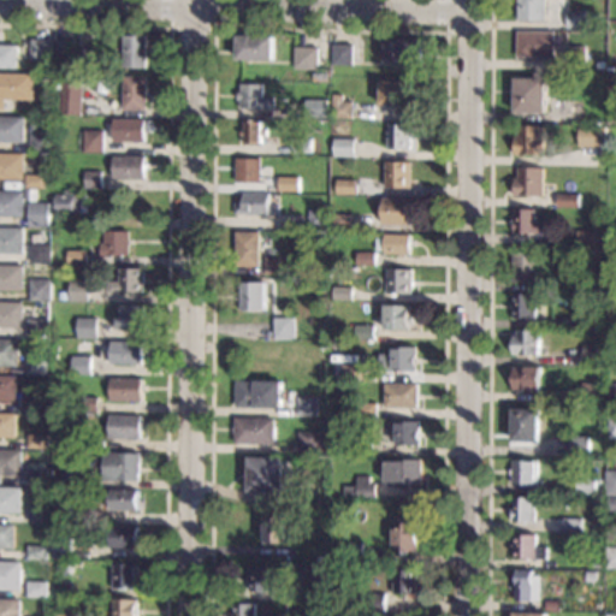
[(545,0),(545,22),(517,21),(517,0),(545,0)]
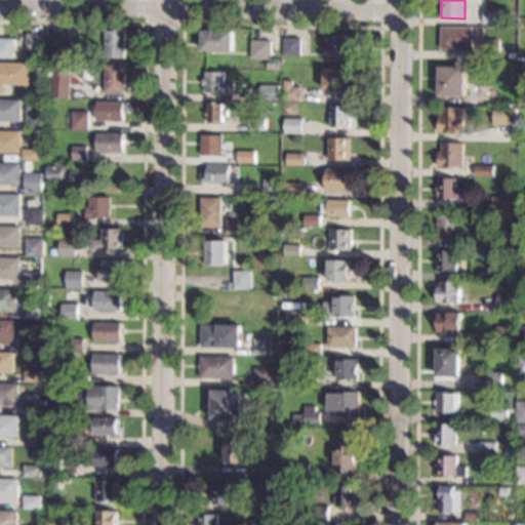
[(499,9),(499,25),(483,24),(483,8),(499,9)]
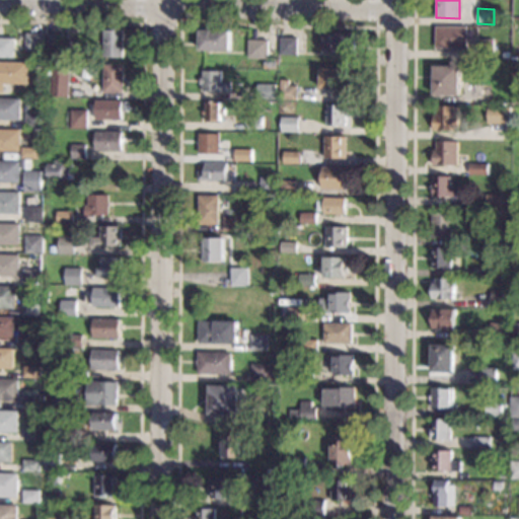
[(467,48),(436,48),(436,26),(467,26),(467,48)]
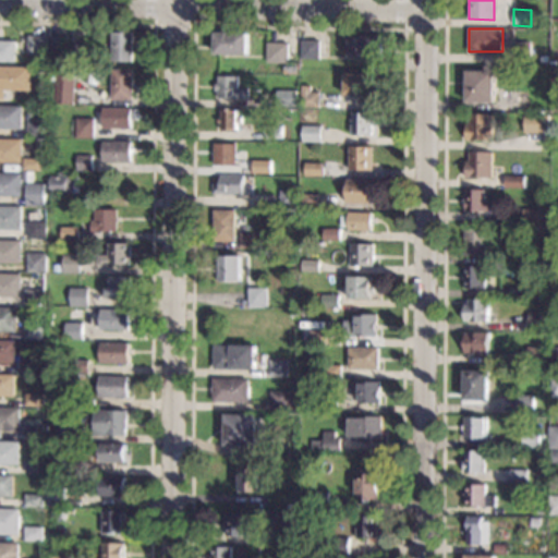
[(133,62),(112,61),(112,33),(117,33),(133,33),(133,62)]
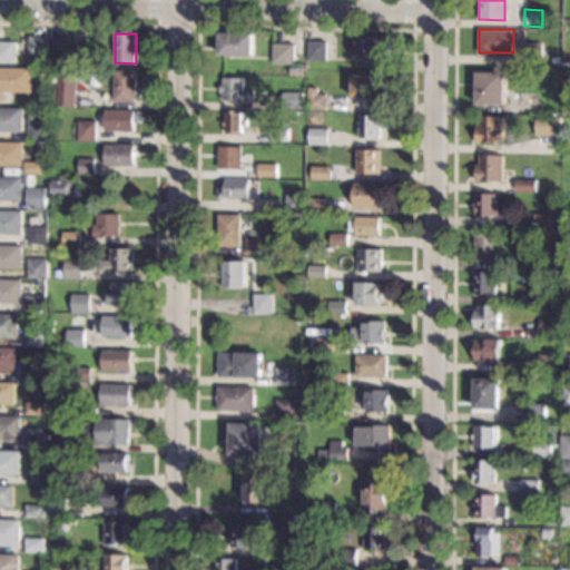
[(254,56),(220,55),(220,33),(253,33),(254,33),(254,56)]
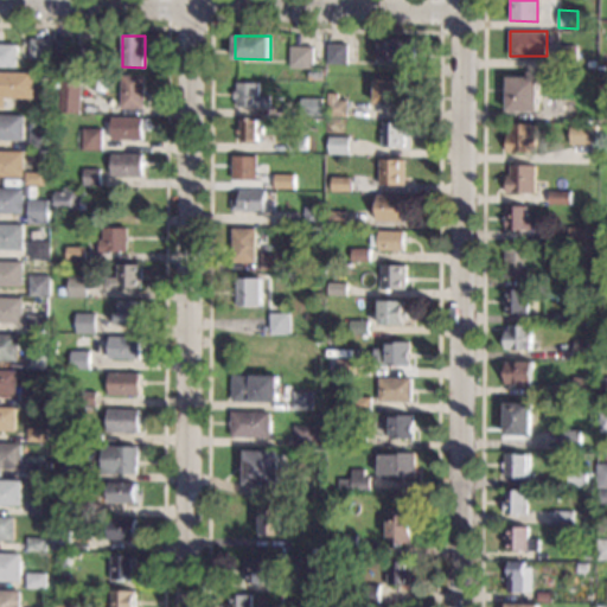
[(51,39),(51,59),(31,59),(31,38),(51,39)]
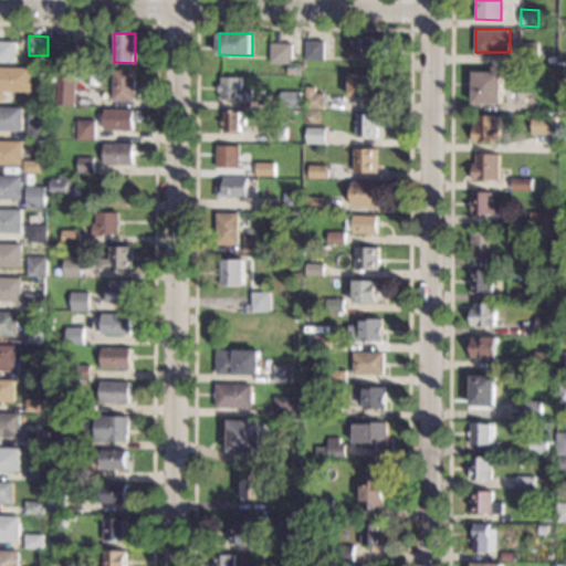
[(387,58),(354,58),(355,35),(388,35),(387,58)]
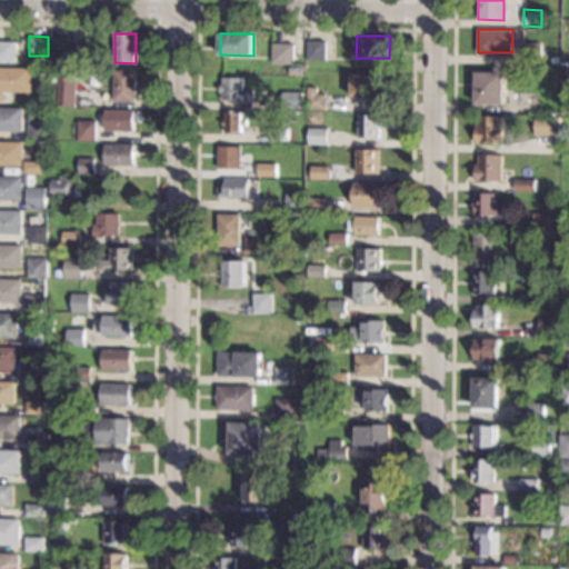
[(69,55),(52,55),(52,37),(55,37),(69,37),(69,55)]
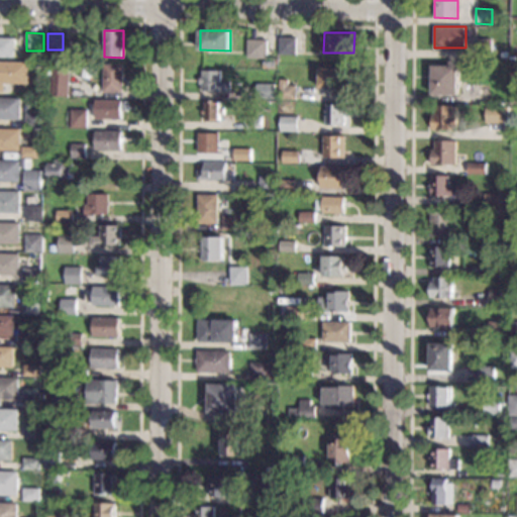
[(297,37),(296,55),(279,54),(280,37),(297,37)]
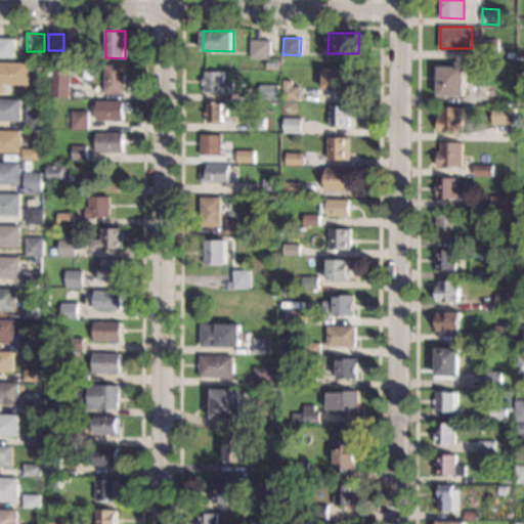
[(14,58),(0,57),(0,39),(15,39),(14,58)]
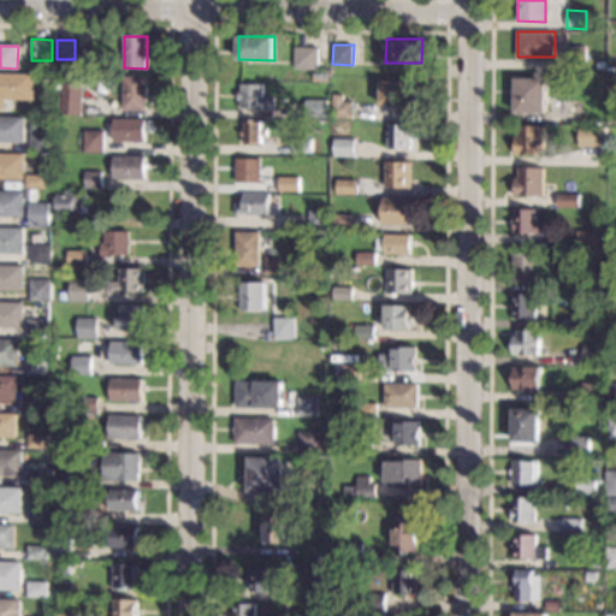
[(319,48),(318,70),(295,69),(295,47),(319,48)]
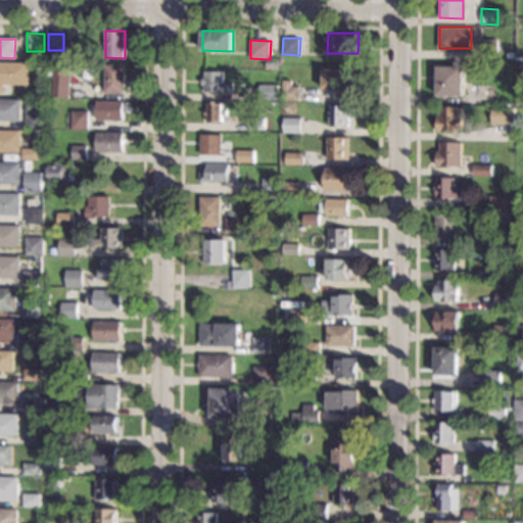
[(279,62),(278,69),(267,68),(267,61),(279,62)]
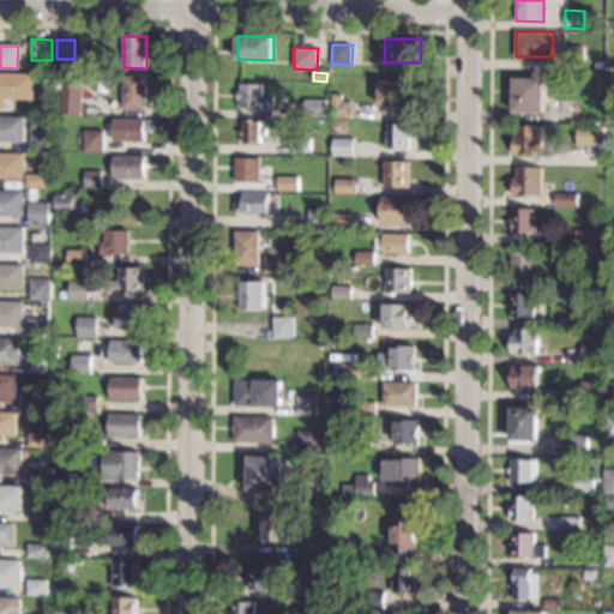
[(34,100),(6,100),(6,109),(0,109),(0,73),(34,73),(34,100)]
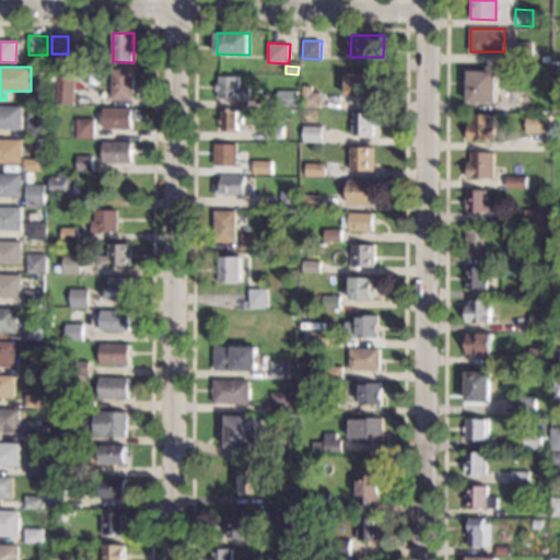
[(133,100),(113,100),(113,69),(133,69),(133,100)]
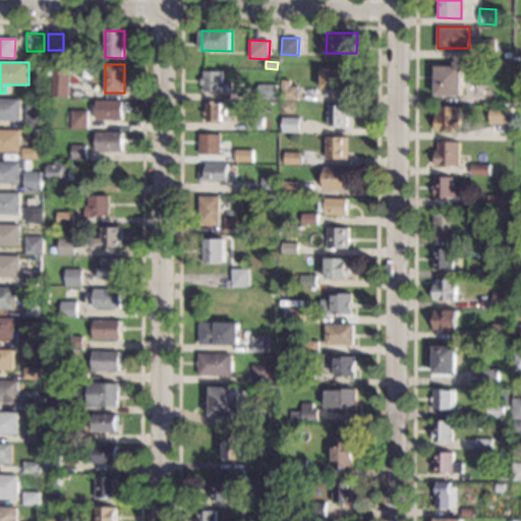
[(462,67),(461,96),(436,95),(437,67),(462,67)]
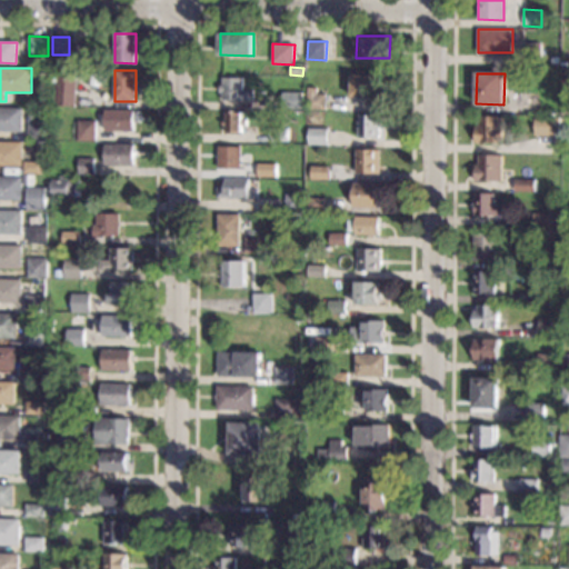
[(386,98),(352,97),(353,75),(386,76),(386,98)]
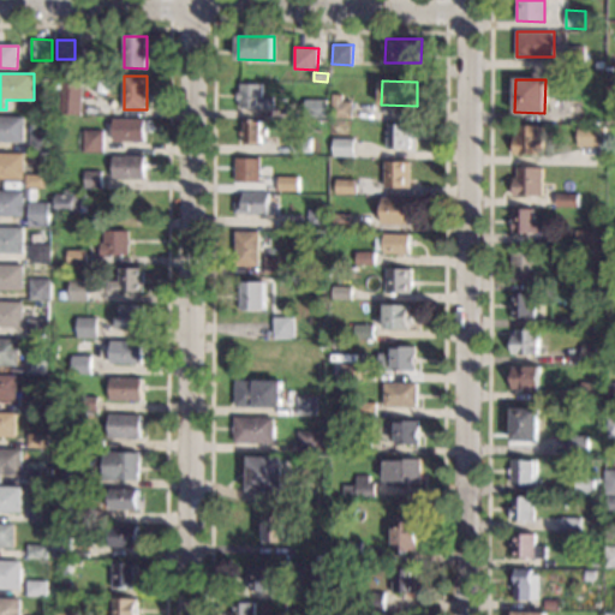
[(84,84),(82,114),(60,113),(63,82),(84,84)]
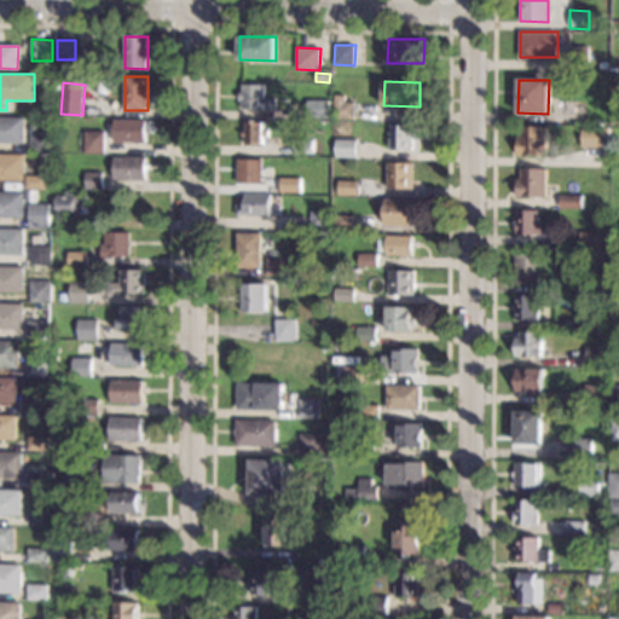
[(264,98),(277,98),(277,109),(242,109),(242,100),(239,100),(239,93),(242,93),(242,85),(265,86),(264,98)]
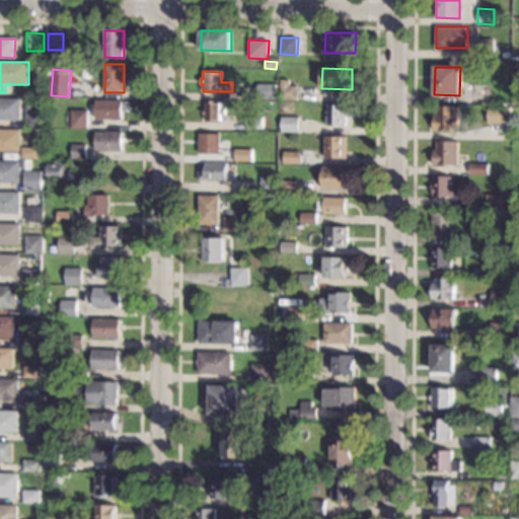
[(290,86),(297,86),(297,99),(281,99),(281,80),(290,80),(290,86)]
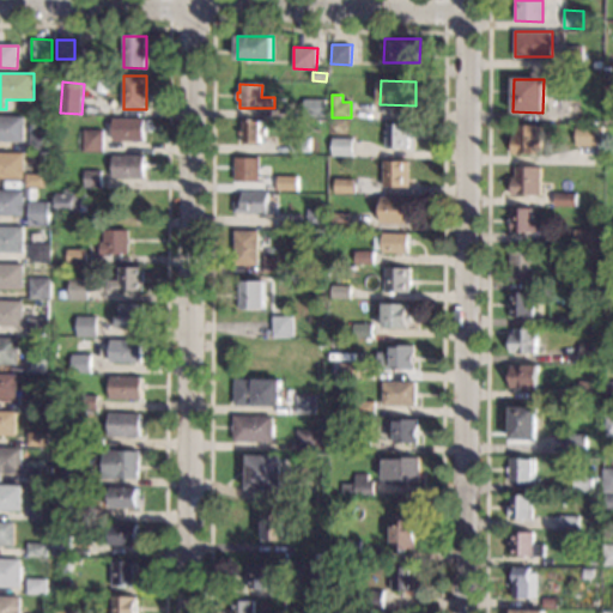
[(326,99),(326,117),(304,116),(304,99),(326,99)]
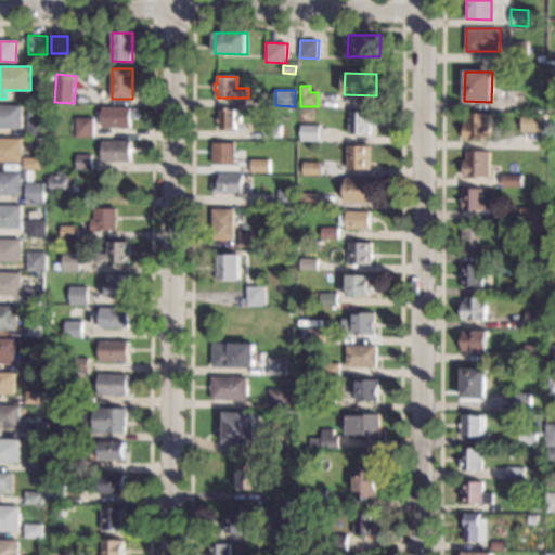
[(23,128),(0,128),(0,105),(23,105),(23,128)]
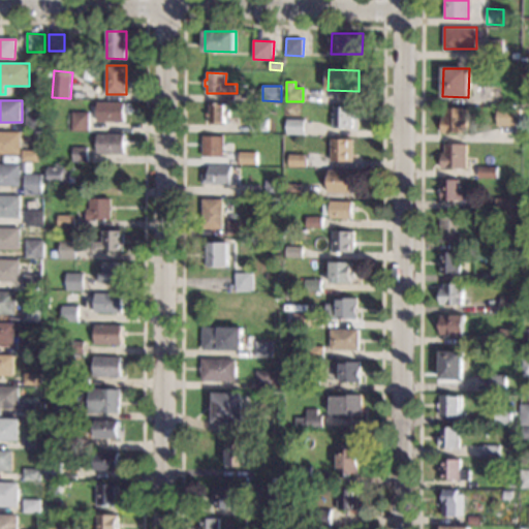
[(125,104),(129,104),(129,113),(125,113),(125,122),(98,122),(98,102),(125,102),(125,104)]
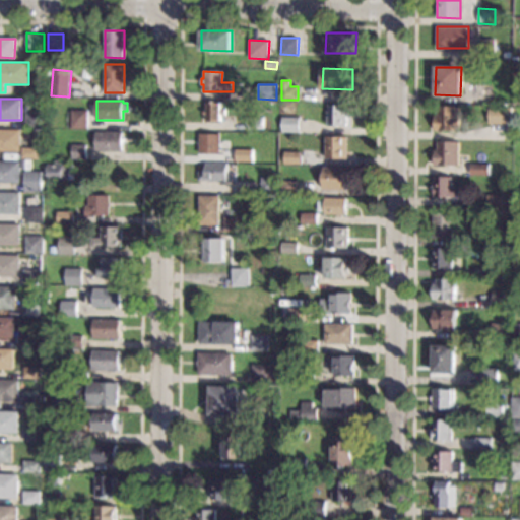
[(222,104),(222,109),(225,109),(225,116),(222,116),(222,122),(206,122),(206,115),(204,114),(204,111),(206,111),(206,103),(222,104)]
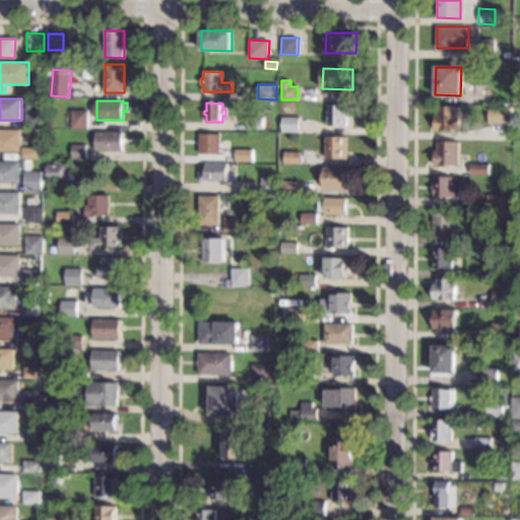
[(345,106),(345,126),(327,125),(328,106),(345,106)]
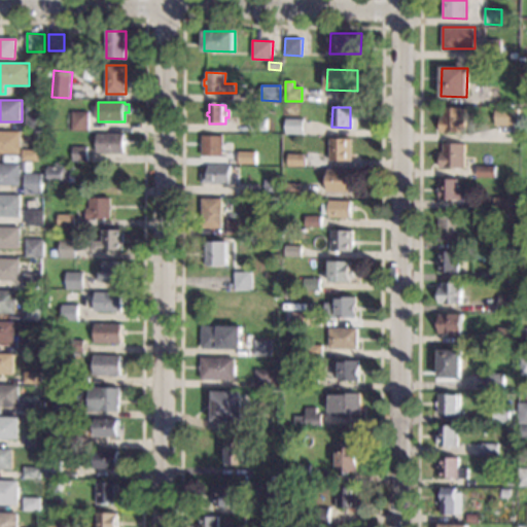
[(519,126),(518,108),(495,108),(495,126),(519,126)]
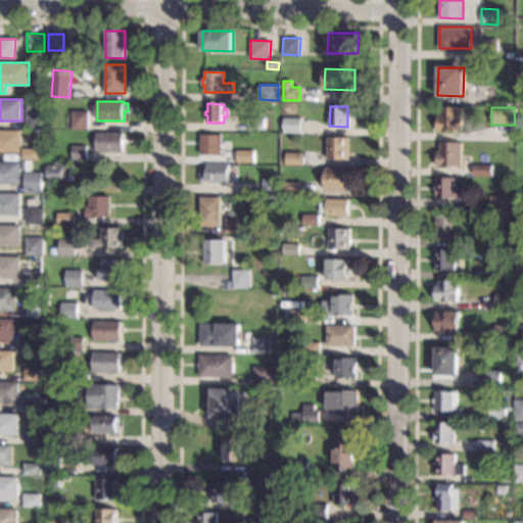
[(461,132),(437,132),(437,116),(440,116),(440,108),(461,108),(461,132)]
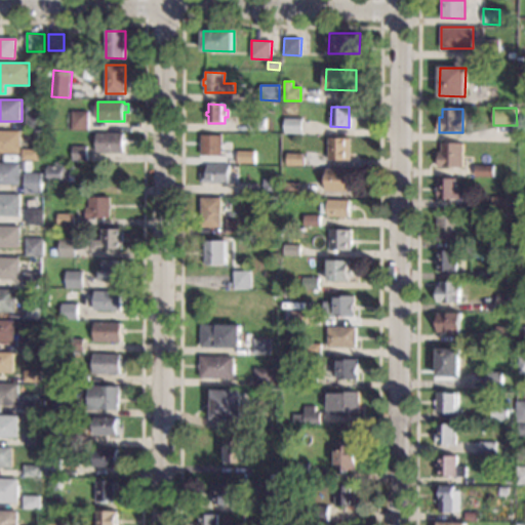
[(89,112),(88,130),(72,129),(72,111),(89,112)]
